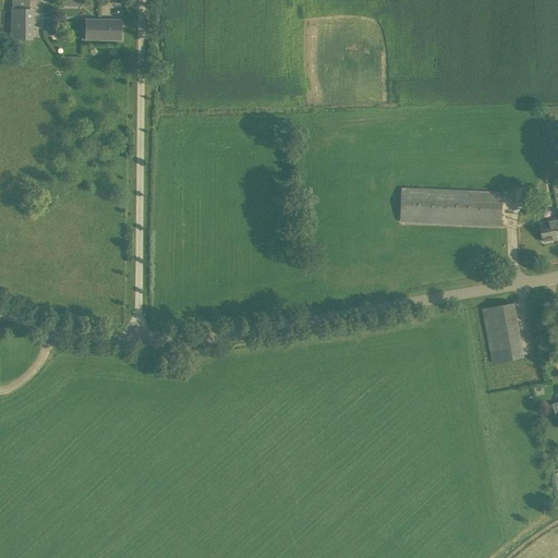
[(10,39),(33,39),(33,9),(11,9),(10,39)]
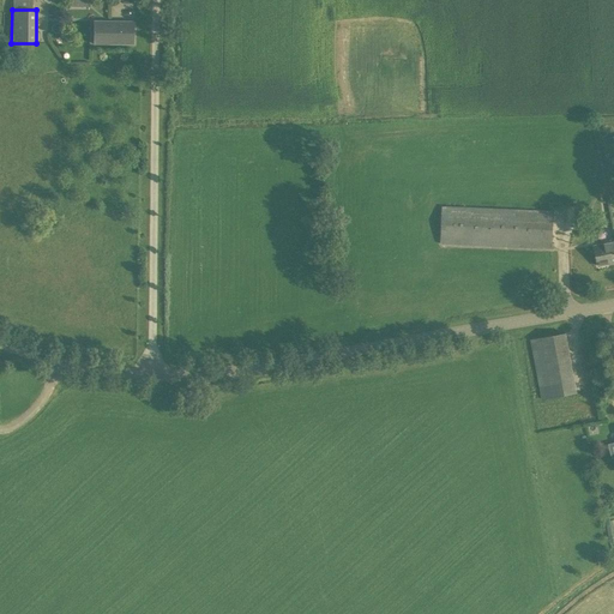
[(133,22),(94,22),(92,43),(133,44),(133,22)]
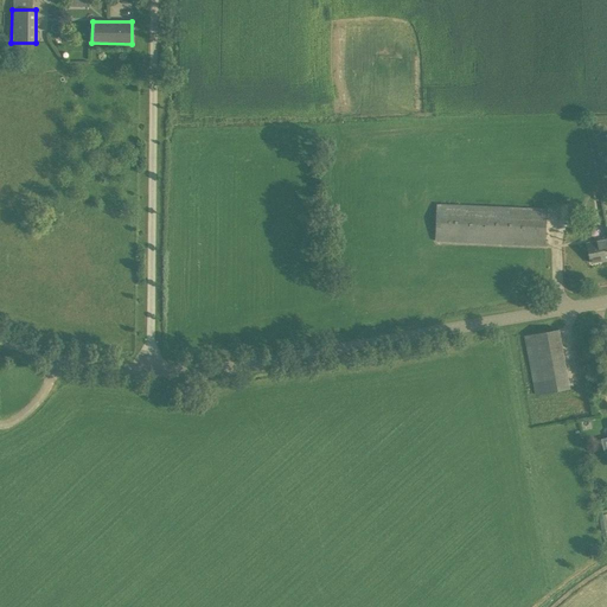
[(545,247),(548,209),(436,204),(435,242),(545,247)]
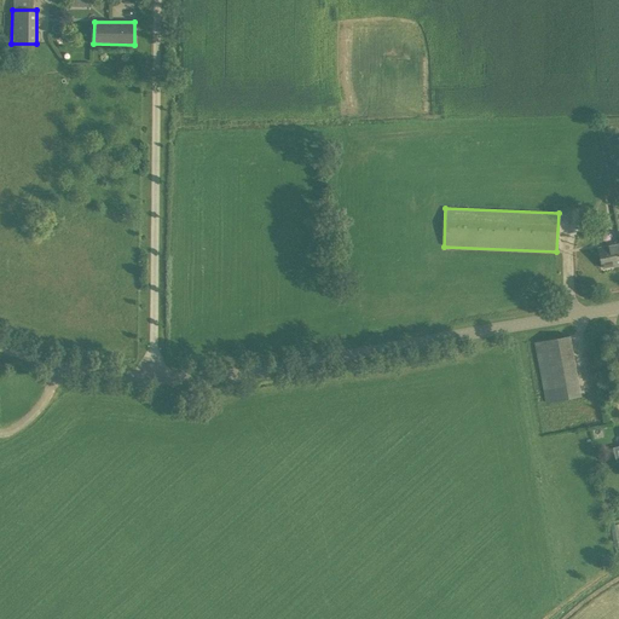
[(603,268),(618,265),(618,243),(599,248),(603,268)]
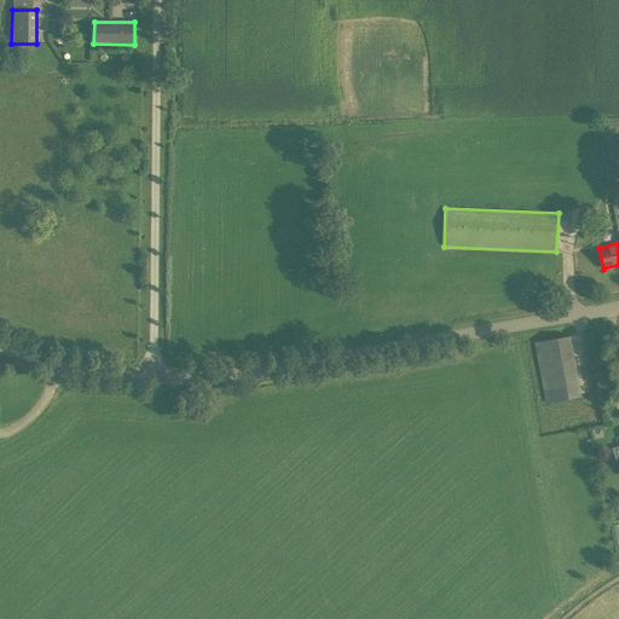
[(582,395),(571,336),(534,342),(547,401),(582,395)]
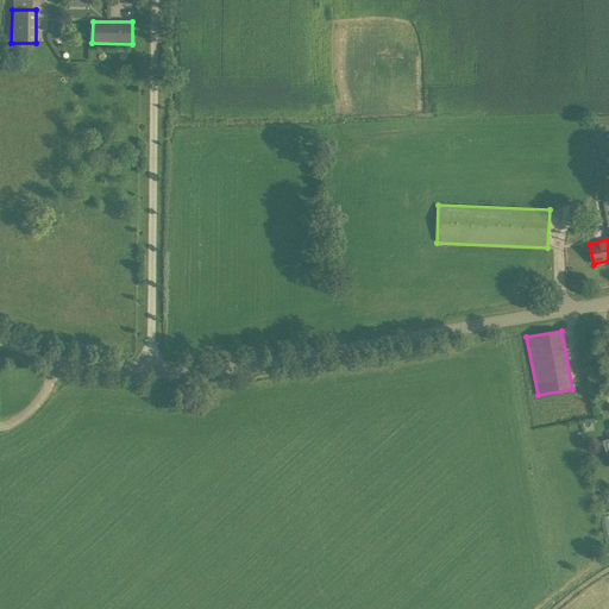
All buildings are outlined.
